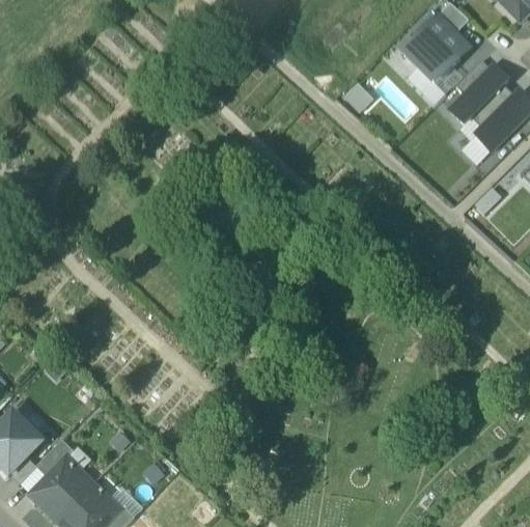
[(498,0),(521,23),(529,12),(529,0),(498,0)]
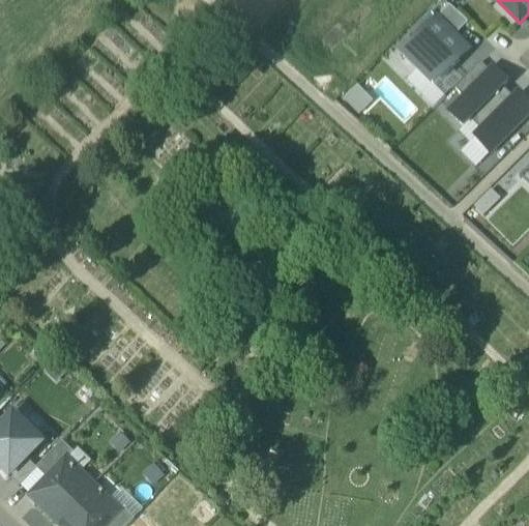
[(468,21),(450,3),(438,16),(456,33),(468,21)]
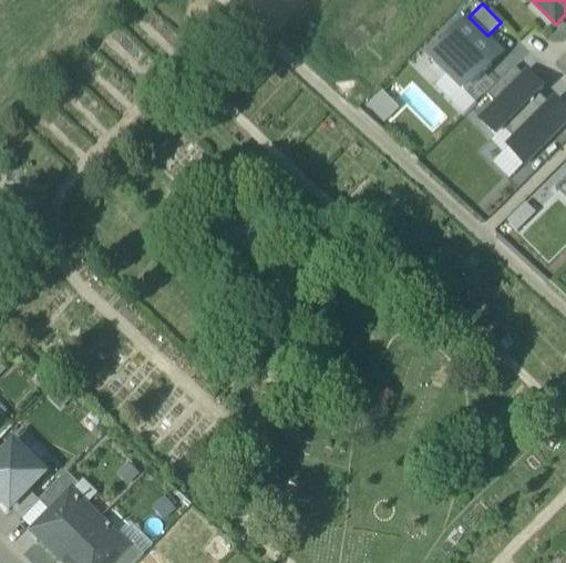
[(469,17),(451,34),(443,33),(440,45),(430,55),(464,90),(492,62),(486,57),(492,51),(486,45),(492,40),(487,36),(469,17)]
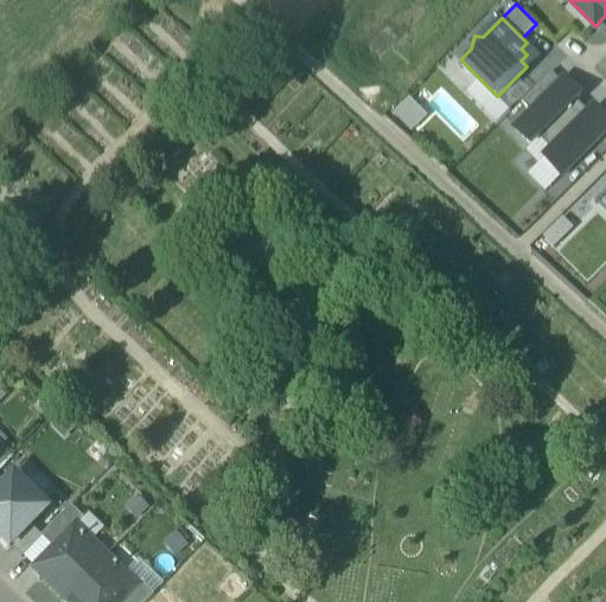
[(531,110),(562,78),(552,68),(521,100),(531,110)]
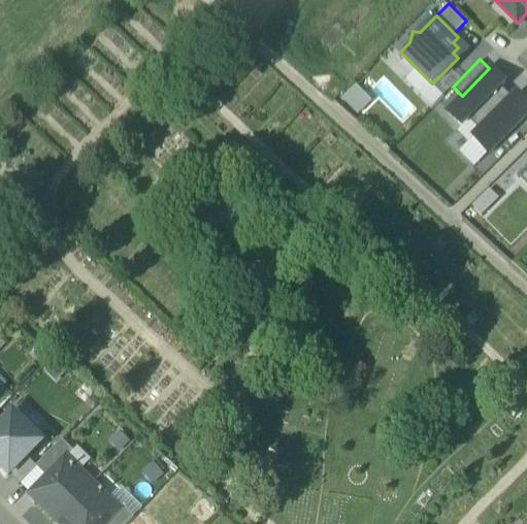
[(474,136),(490,152),(526,112),(526,102),(517,93),(509,100),(499,90),(507,82),(491,65),(489,68),(462,96),(448,110),(462,125),(469,118),(482,129),(474,136)]
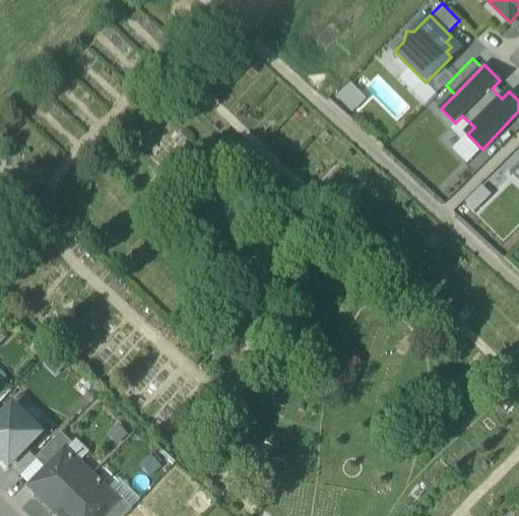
[(357,110),(369,97),(354,81),(341,94),(357,110)]
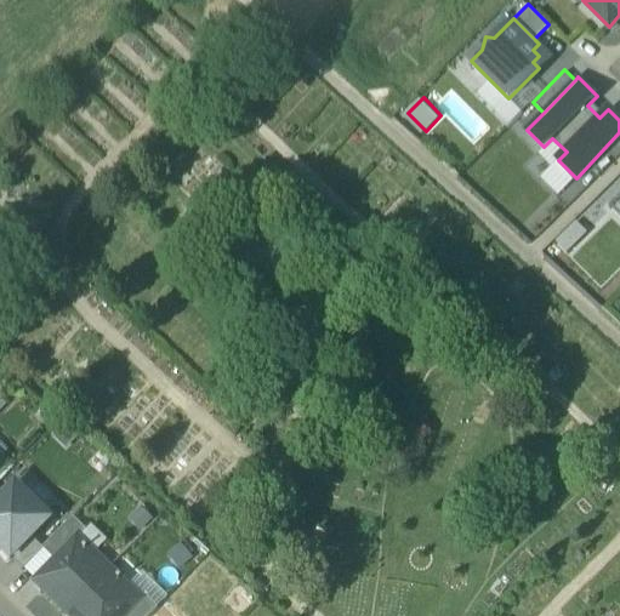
[(16,478),(0,492),(0,546),(9,555),(51,514),(16,478)]
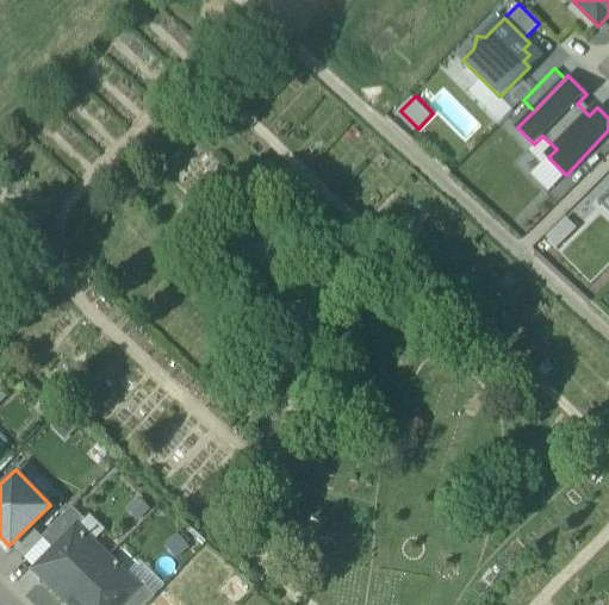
[(70,507),(43,535),(53,544),(76,519),(80,516),(70,507)]
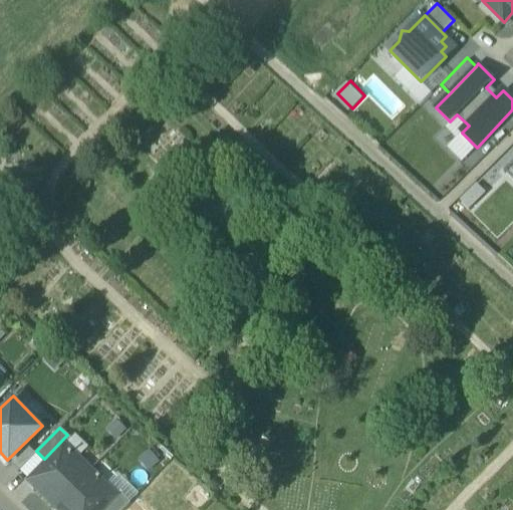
[(92,465),(64,438),(44,459),(28,476),(56,503),(92,465)]
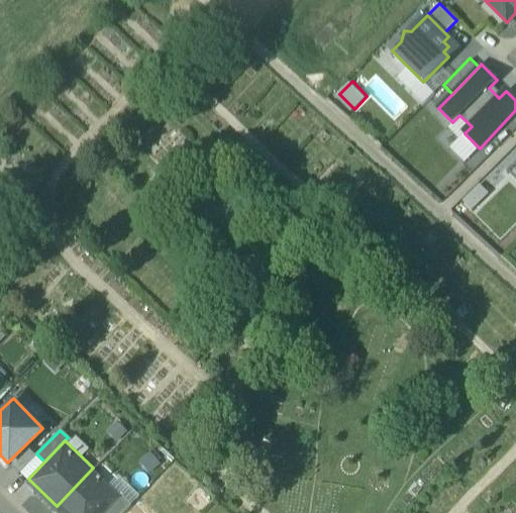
[(104,512),(121,496),(93,468),(57,506),(64,512),(104,512)]
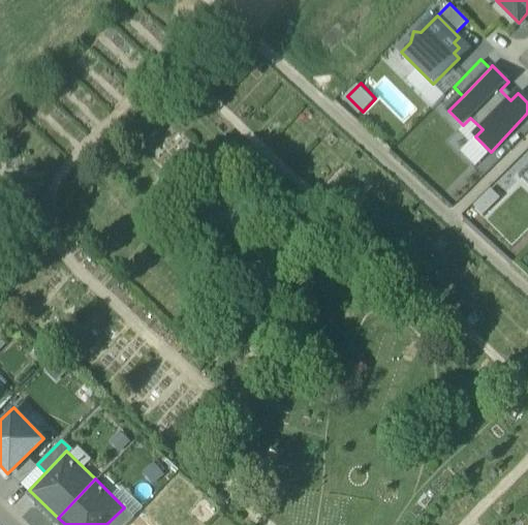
[(124,507),(106,524),(125,524),(135,515),(126,505),(124,507)]
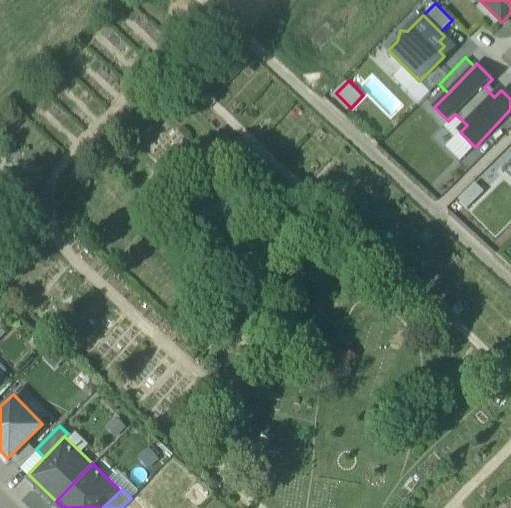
All buildings are outlined.
